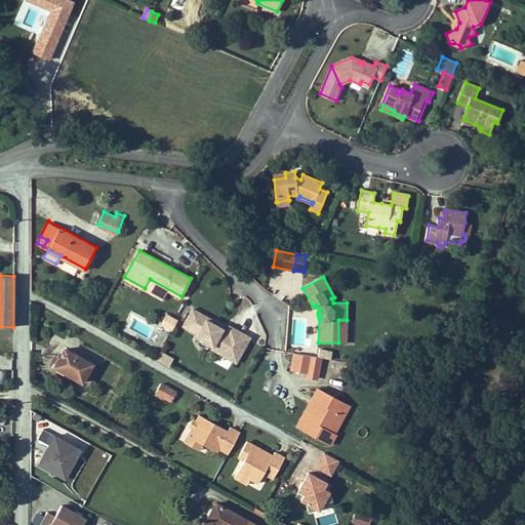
[(193,308),(184,325),(198,333),(197,335),(213,345),(225,351),(229,342),(243,351),(251,335),(230,324),(228,329),(207,318),(208,316),(193,308)]
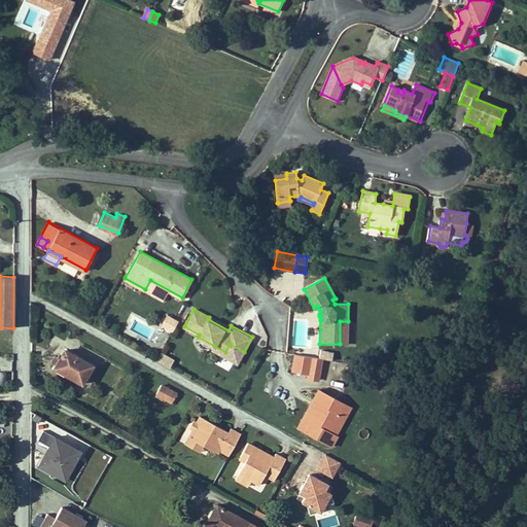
[(172,329),(177,319),(167,313),(161,324),(172,329)]
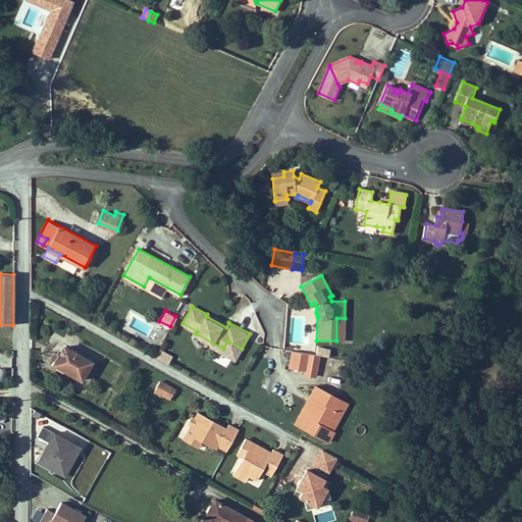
[(344,341),(345,318),(336,318),(336,341),(344,341)]
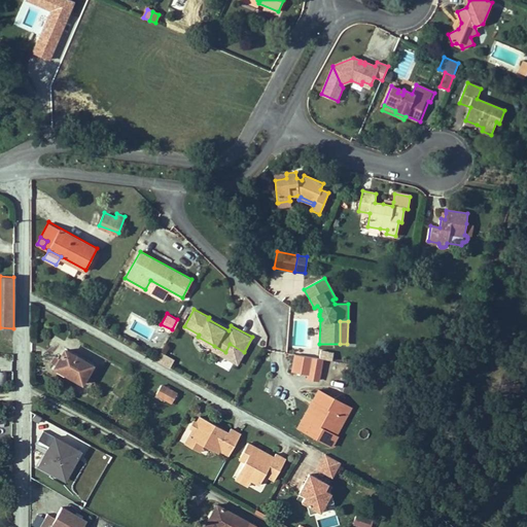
[(238,362),(244,352),(230,344),(225,352),(214,346),(213,349),(238,362)]
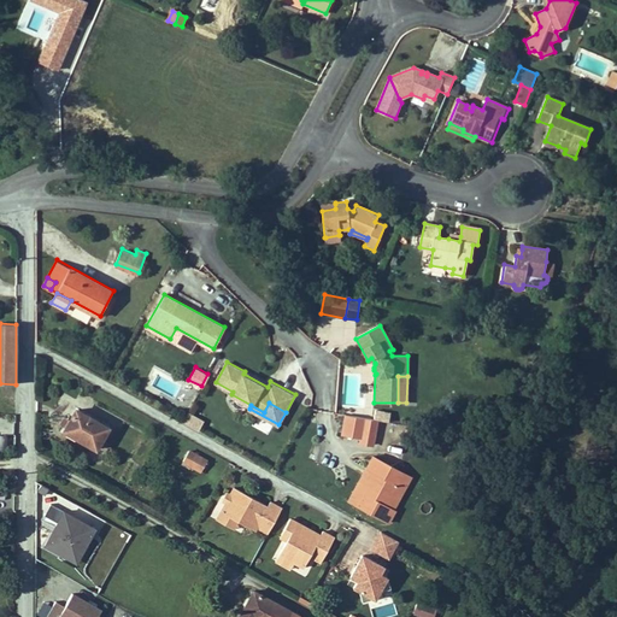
[(94,446),(107,424),(75,406),(63,428),(94,446)]
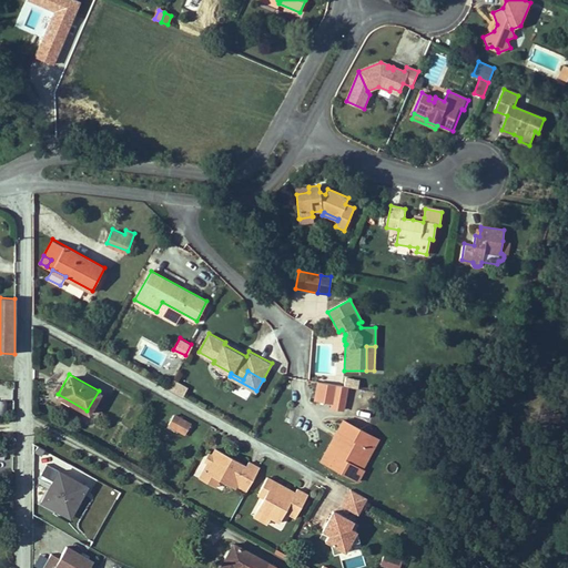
[(169,388),(182,395),(186,385),(173,378),(169,388)]
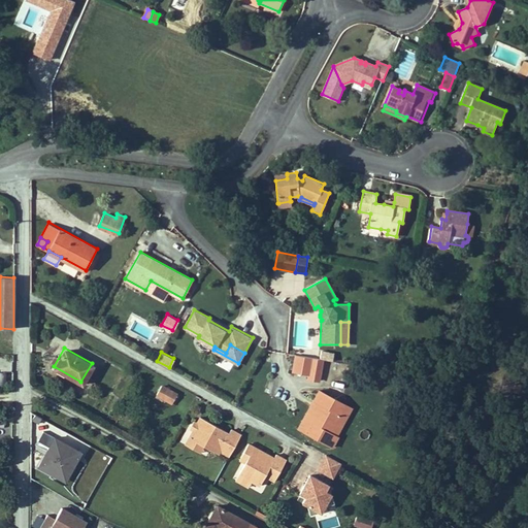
[(295,353),(292,370),(307,372),(307,377),(318,378),(322,358),(295,353)]
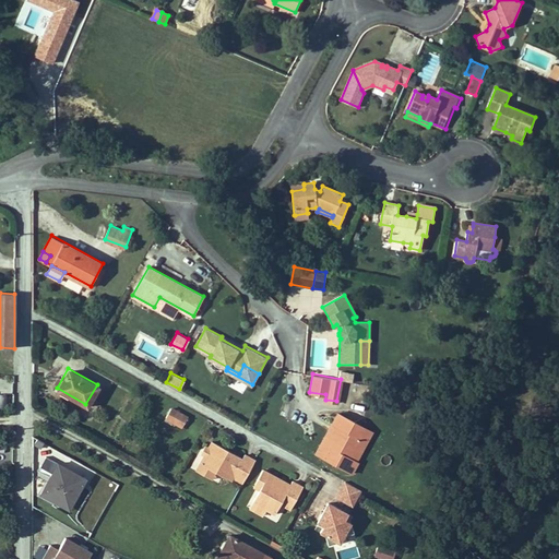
[(183,425),(188,416),(173,407),(167,417),(183,425)]
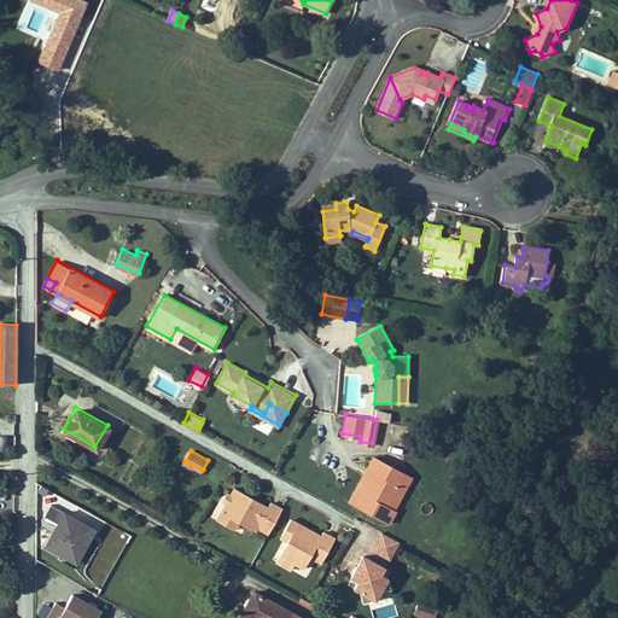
[(373,453),(361,473),(369,478),(356,502),(388,519),(395,508),(392,507),(385,502),(403,470),(373,453)]
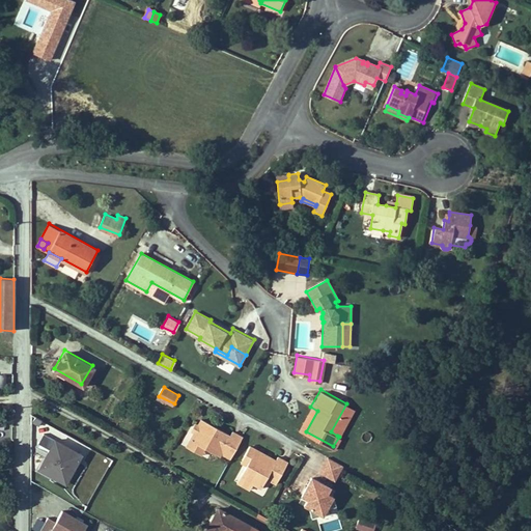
[(353,408),(346,403),(331,431),(337,436),(353,408)]
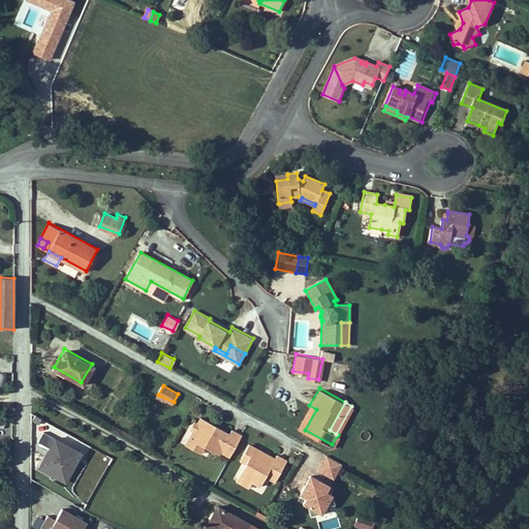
[(298,427),(305,430),(316,409),(309,405),(298,427)]
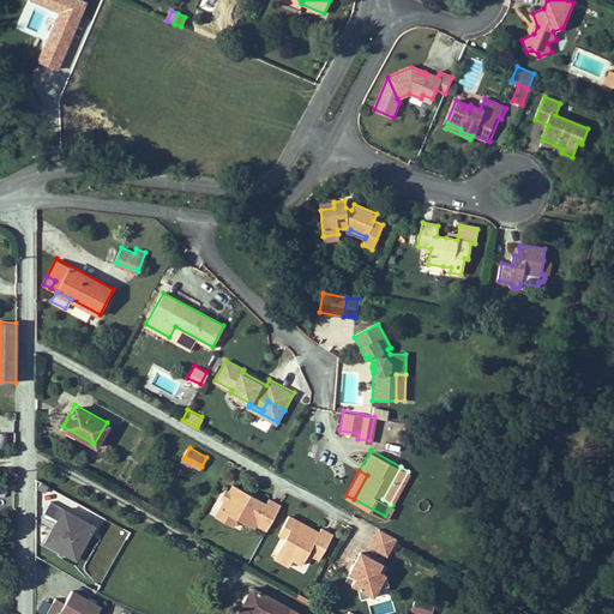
[(266,493),(264,499),(233,482),(218,507),(236,516),(251,524),(253,519),(266,527),(281,500),(266,493)]
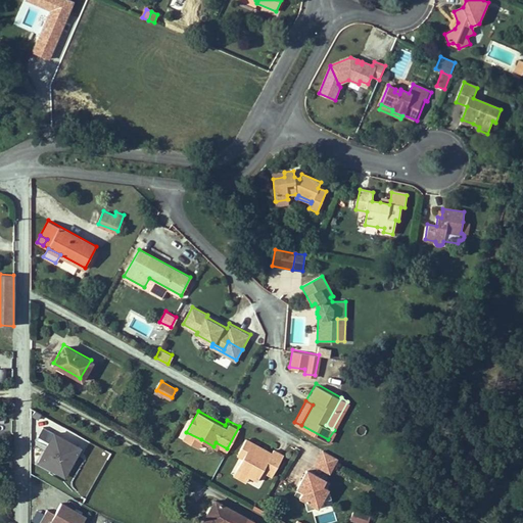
[(81,444),(53,429),(36,460),(64,475),(81,444)]
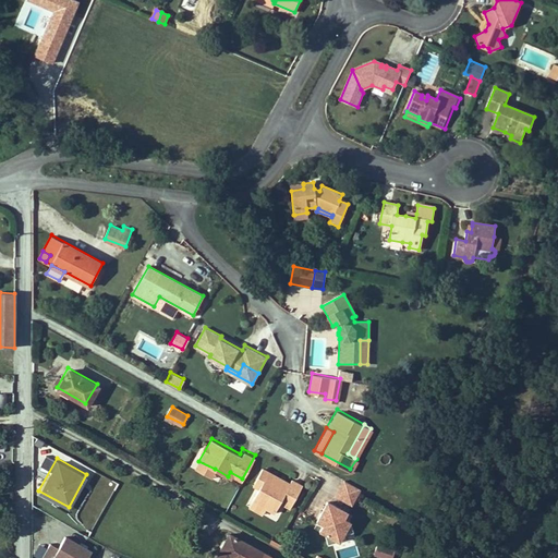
[(210,476),(215,469),(198,461),(195,469),(210,476)]
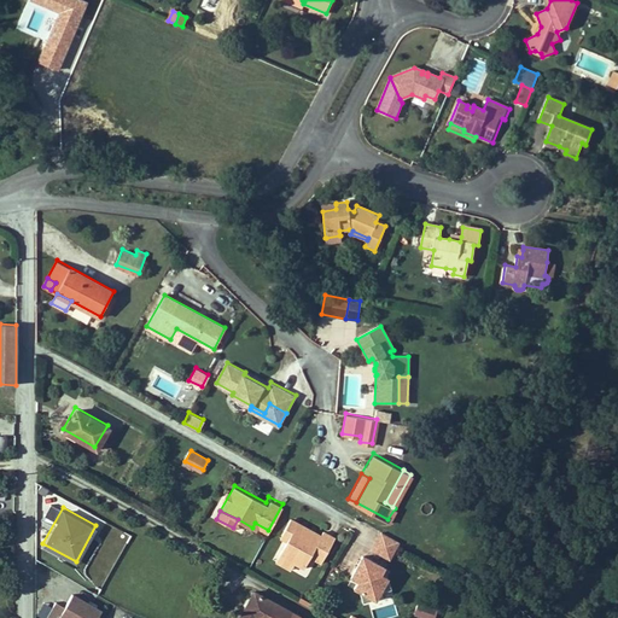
[(320,529),(319,532),(290,517),(279,536),(286,540),(279,553),(293,560),(302,565),(309,552),(315,555),(313,559),(320,564),(334,536),(320,529)]
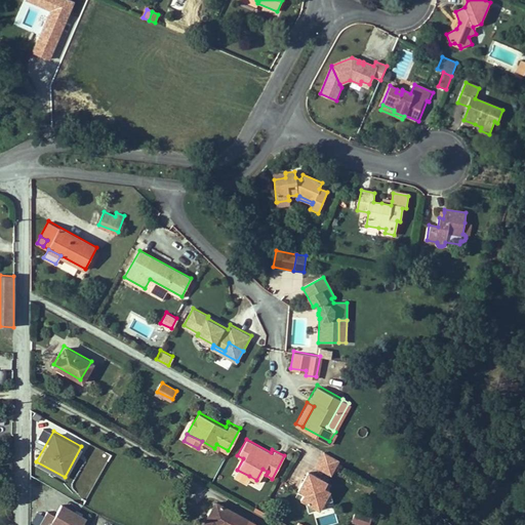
[(316,466),(330,474),(338,459),(324,451),(316,466)]
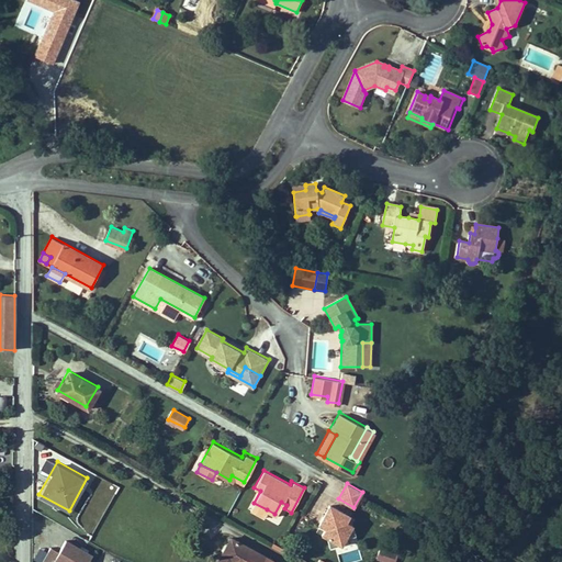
[(327,536),(329,544),(341,541),(352,520),(347,517),(349,512),(329,502),(318,521),(323,524),(319,531),(327,536)]
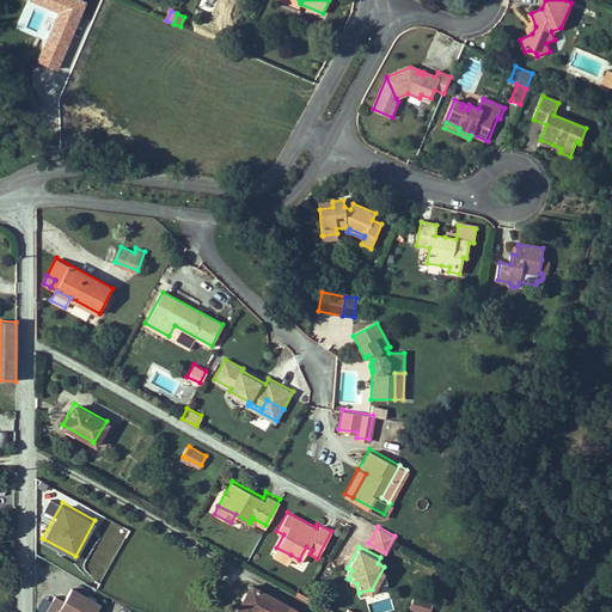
[(287,562),(291,555),(276,548),(273,554),(287,562)]
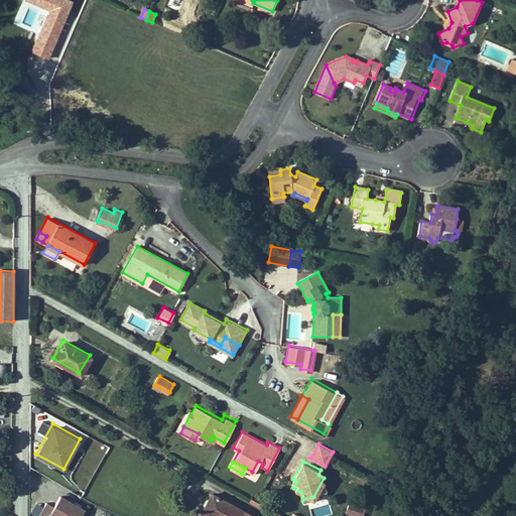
[(253,515),(254,514),(211,491),(199,513),(205,515),(212,515),(214,515),(216,515),(253,515)]
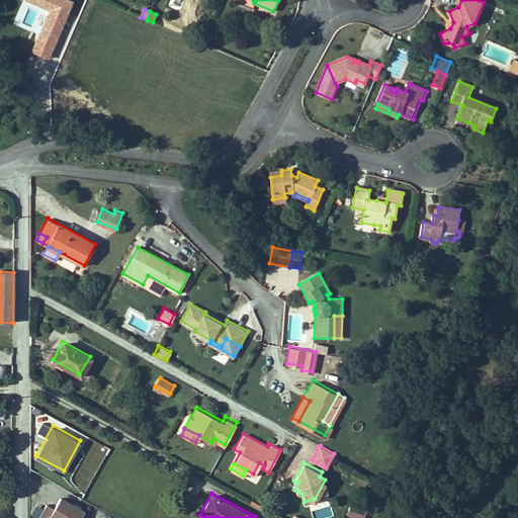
[(81,517),(85,510),(63,498),(58,509),(52,517),(81,517)]
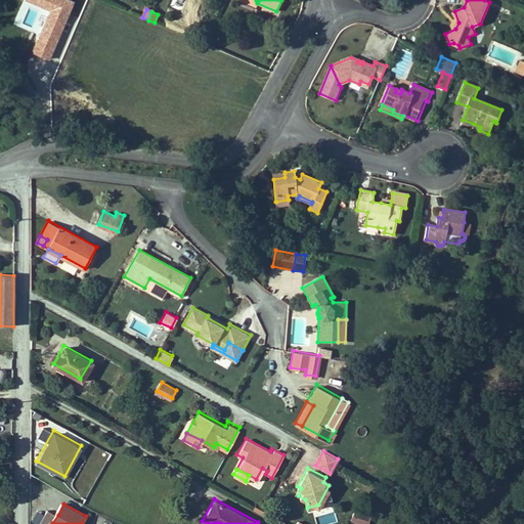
[(52,523),(58,515),(49,510),(41,523),(52,523)]
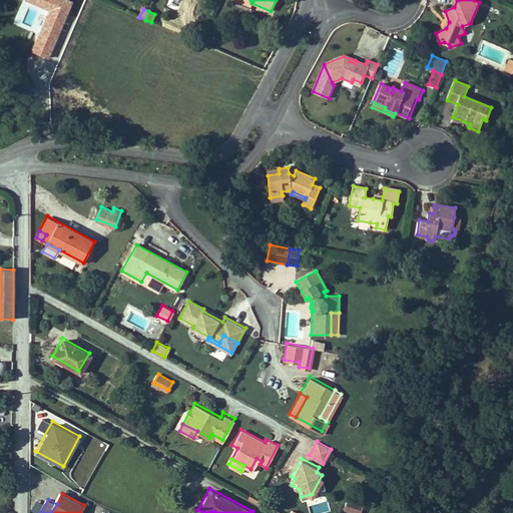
[(328,499),(308,505),(310,512),(322,512),(332,510),(328,499)]
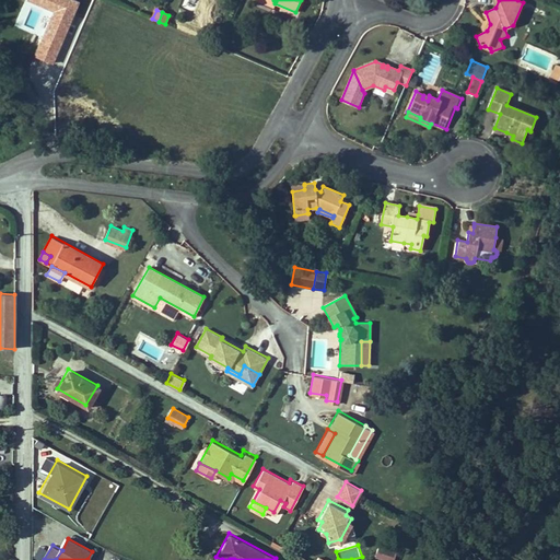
[(393,559),(396,551),(378,546),(375,555),(392,559),(393,559)]
